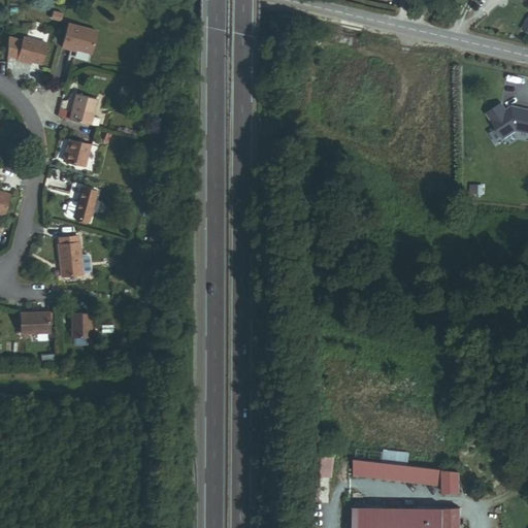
[(62,13),(55,11),(53,19),(60,21),(62,13)]
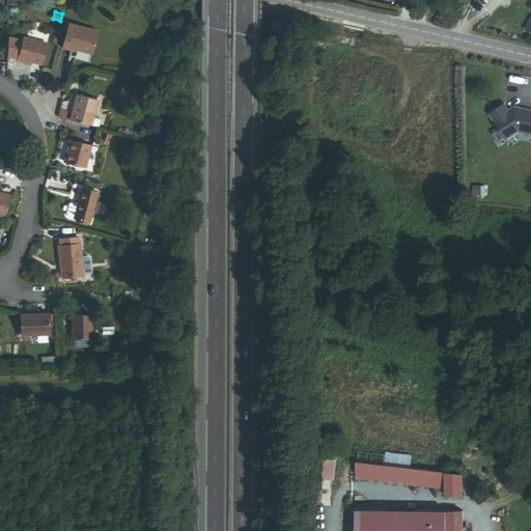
[(92,54),(98,31),(70,25),(63,49),(72,51),(72,49),(92,54)]
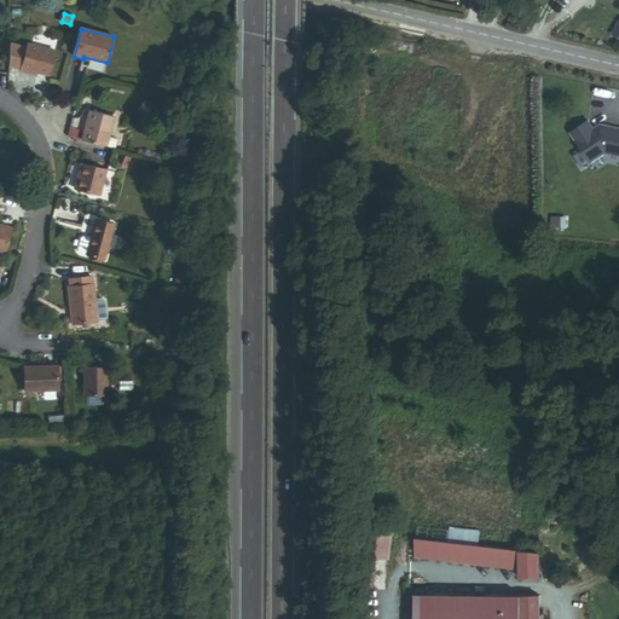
[(48,76),(55,51),(28,45),(21,71),(30,74),(32,71),(38,73),(48,76)]
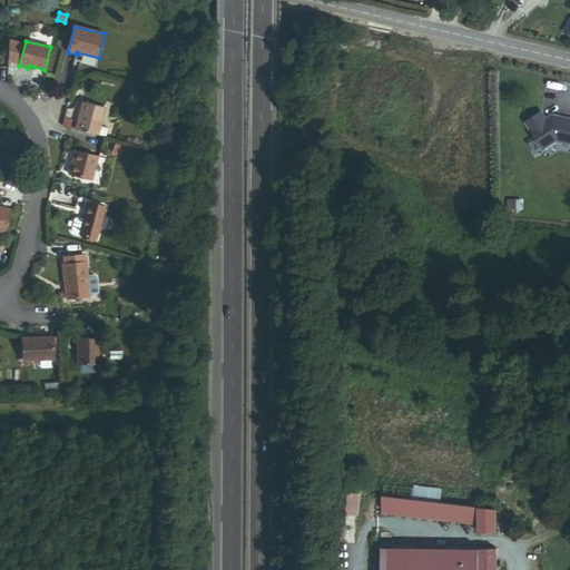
[(100,127),(105,108),(82,102),(78,121),(76,130),(98,136),(100,127)]
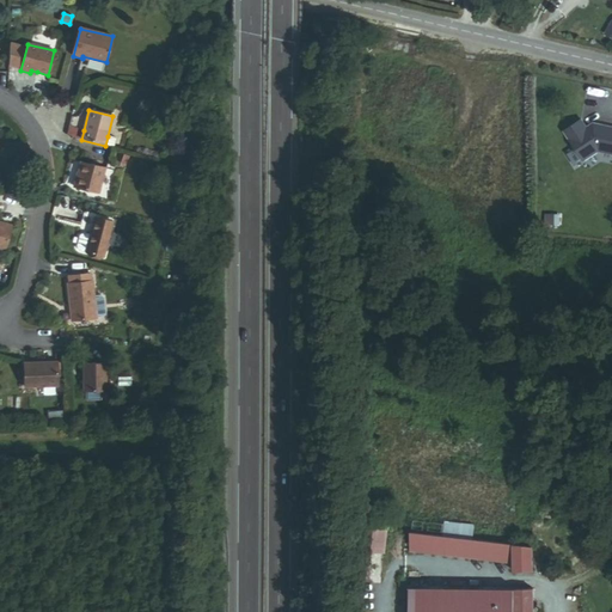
[(81,140),(84,130),(69,126),(67,136),(81,140)]
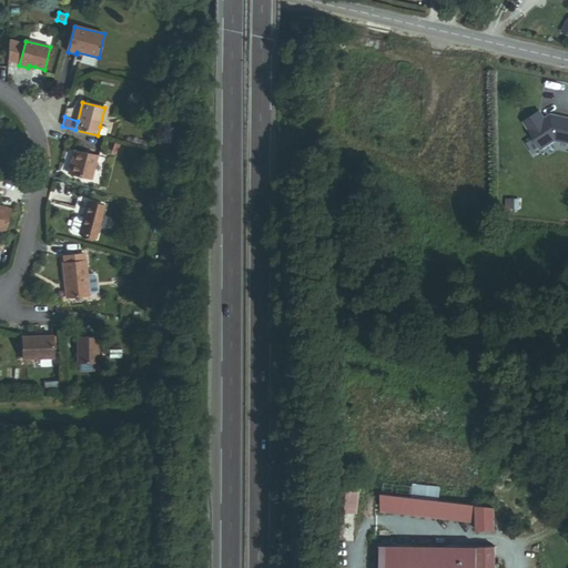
[(551,125),(546,117),(529,128),(548,155),(561,145),(567,146),(567,122),(558,120),(551,125)]
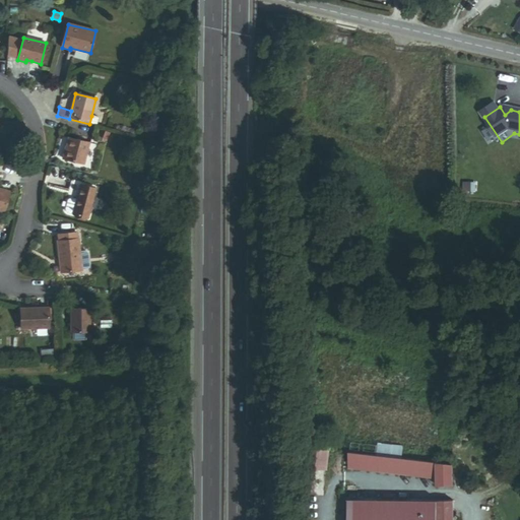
[(99,118),(91,116),(89,124),(96,126),(99,118)]
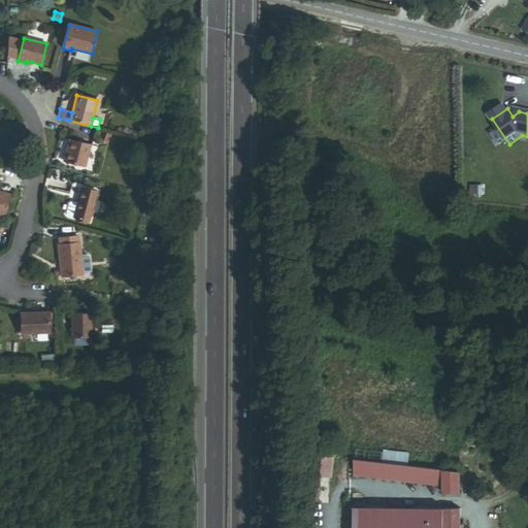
[(84,166),(90,145),(69,139),(63,160),(84,166)]
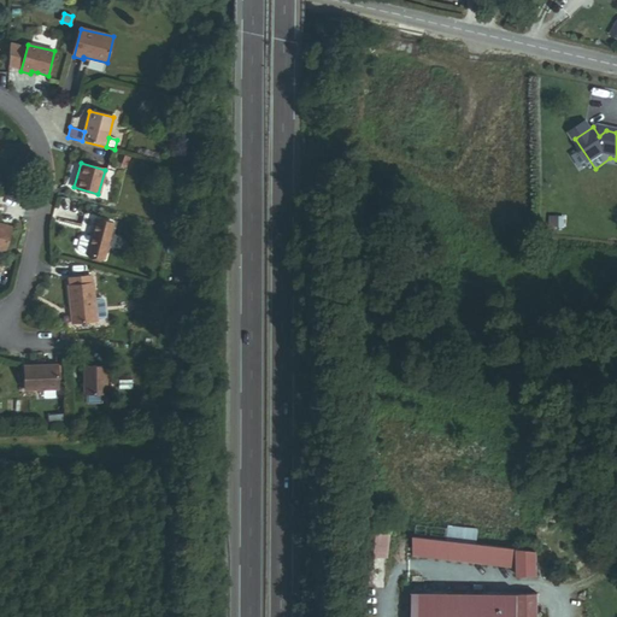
[(103,262),(111,227),(94,222),(89,240),(84,257),(103,262)]
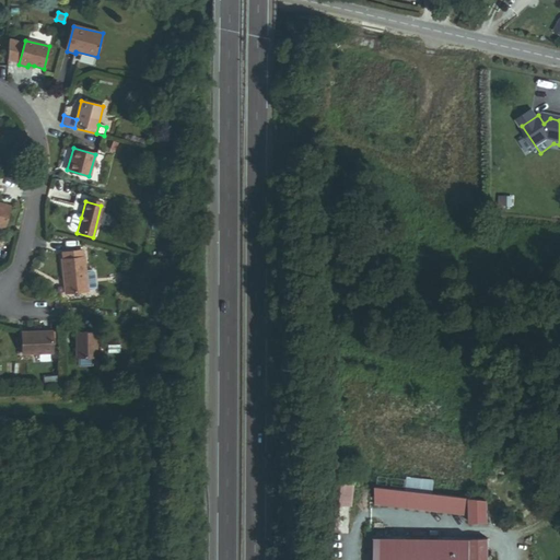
[(70,232),(77,233),(81,218),(74,216),(71,218),(69,229),(70,232)]
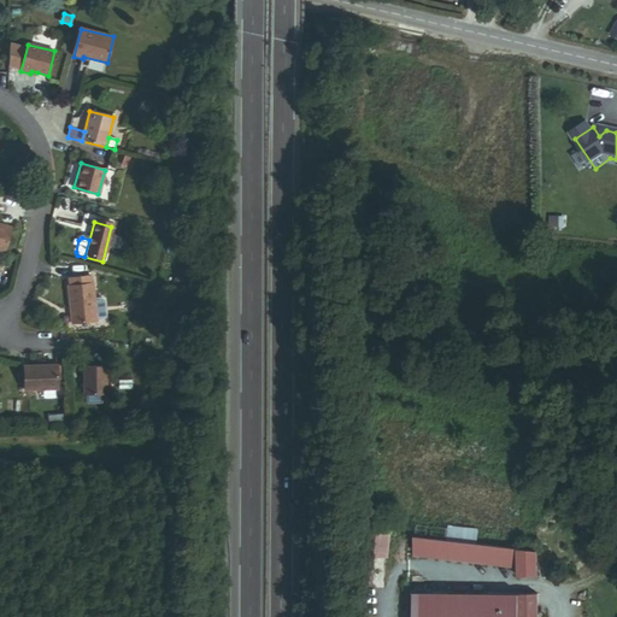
[(97,324),(92,286),(89,286),(77,287),(69,288),(66,288),(70,327),(97,324)]
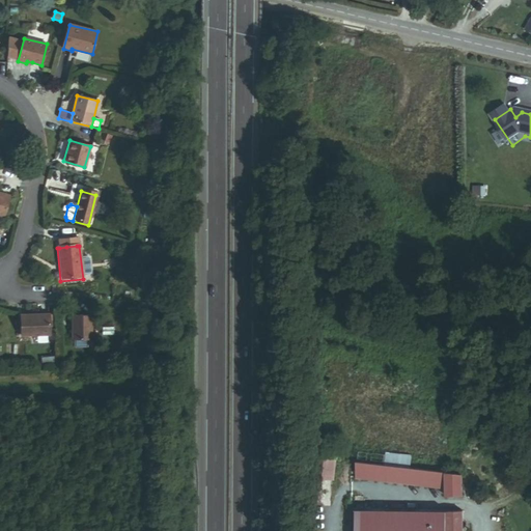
[(51,336),(50,315),(22,316),(23,337),(51,336)]
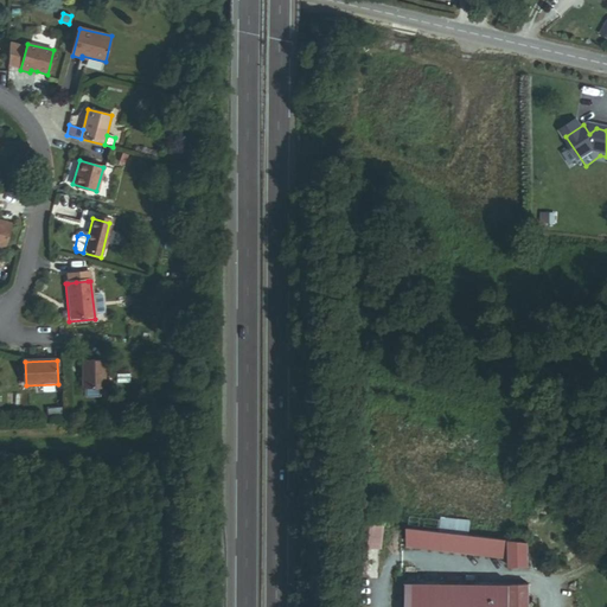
[(104,388),(104,360),(83,360),(83,378),(84,378),(84,388),(104,388)]
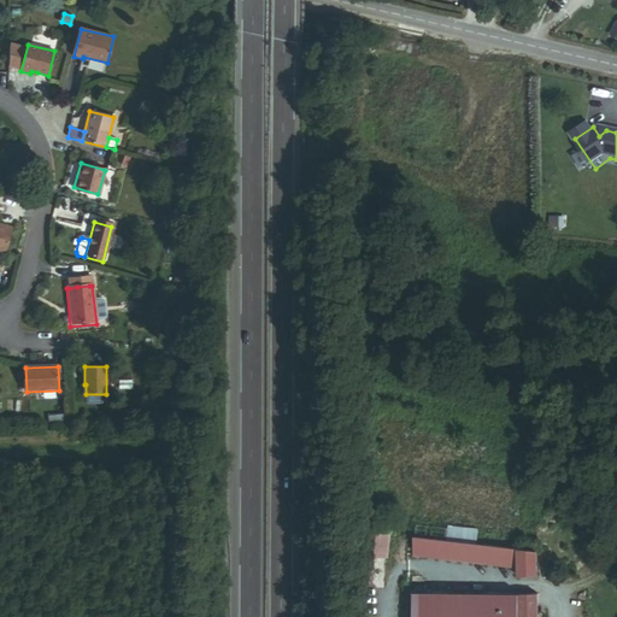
[(391,558),(391,535),(366,534),(366,557),(391,558)]
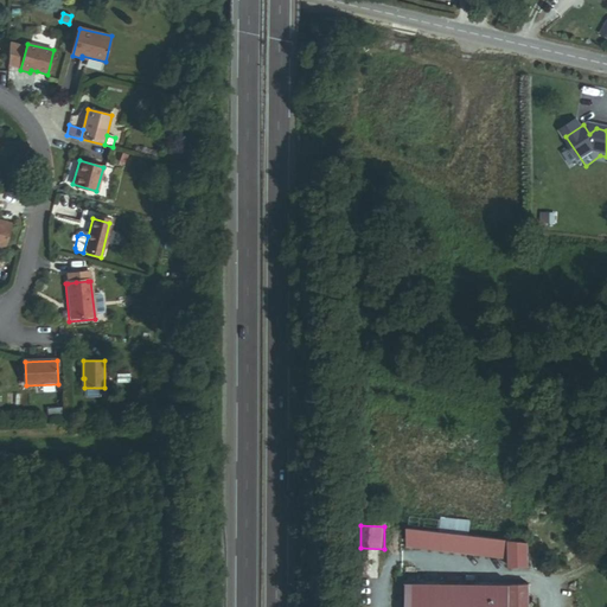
[(528,570),(528,548),(511,548),(511,572),(528,570)]
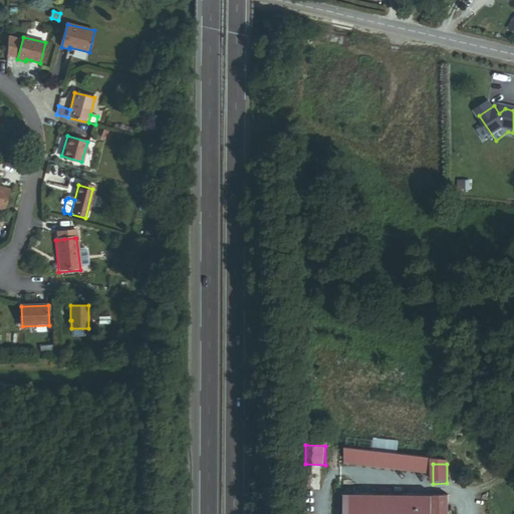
[(447,513),(447,497),(433,497),(433,513),(447,513)]
